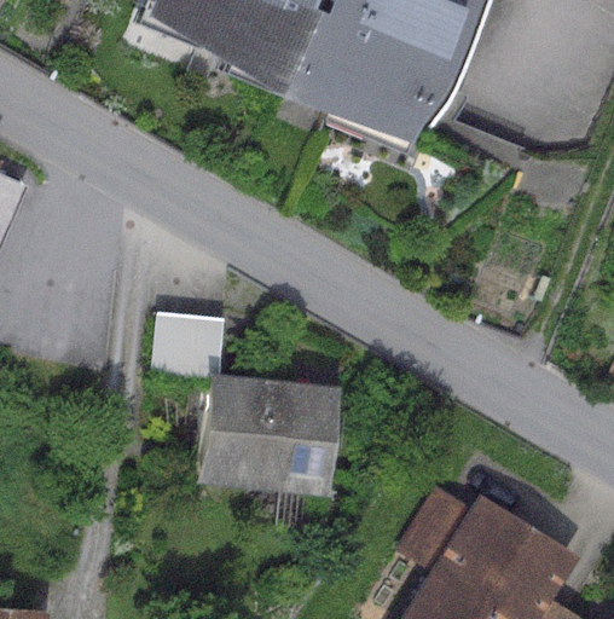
[(473,0),(150,0),(146,11),(273,91),(413,143),(473,0)]
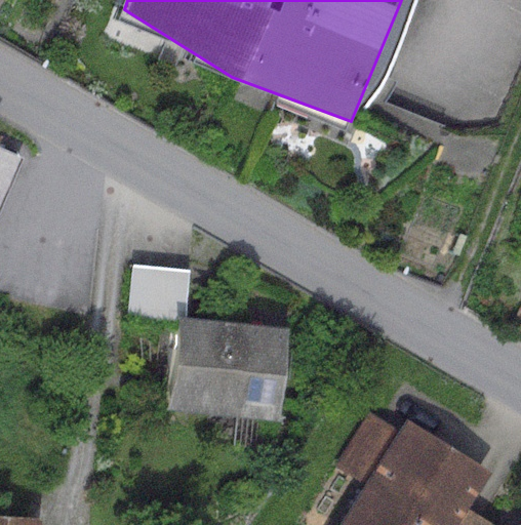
[(0,214),(26,159),(0,146),(0,214)]
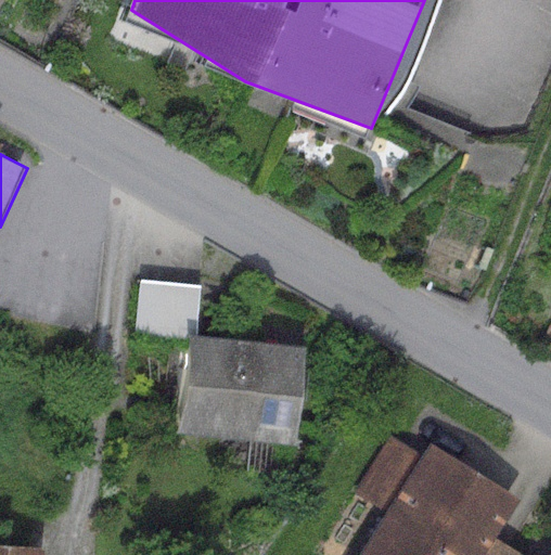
[(201,285),(141,280),(137,333),(183,337),(183,332),(196,334),(201,285)]
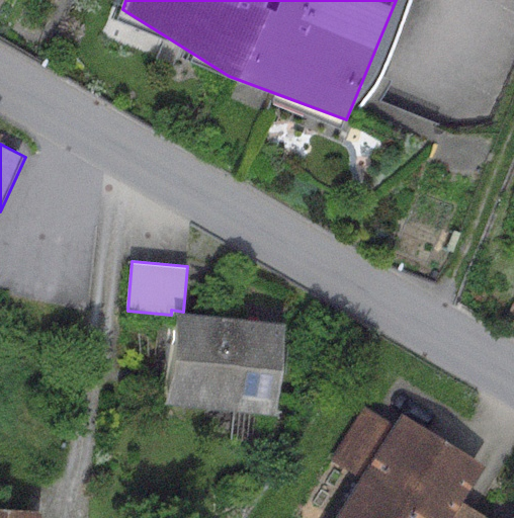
[(183,312),(171,310),(171,315),(163,402),(276,412),(284,321),(183,312)]
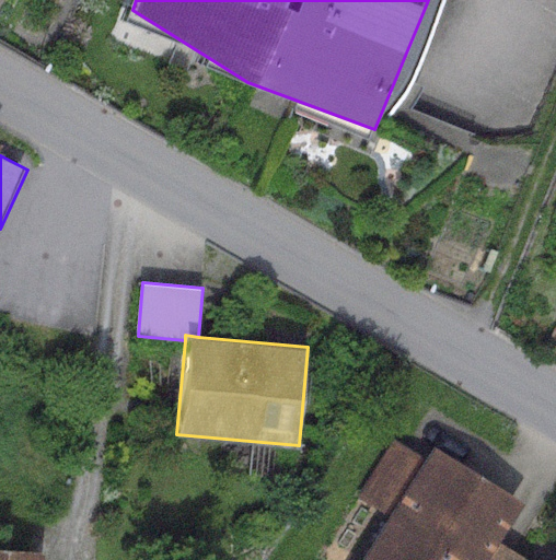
[(391,516),(426,459),(394,441),(359,498),(391,516)]
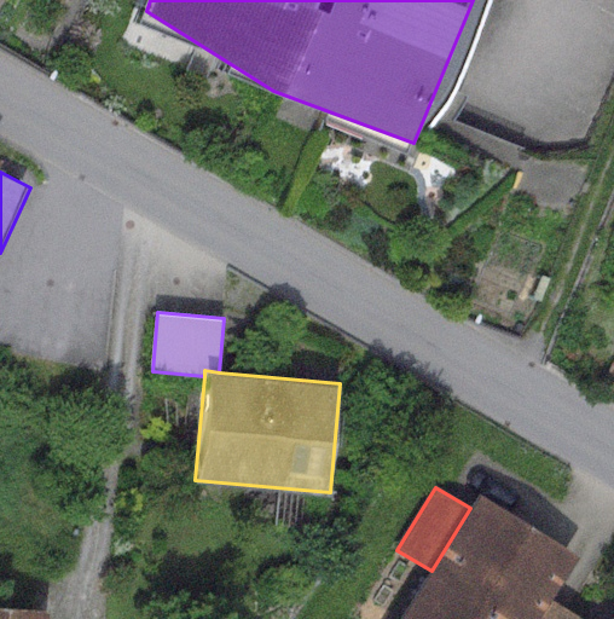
[(578,554),(479,493),(470,508),(432,571),(401,618),(537,618),(551,596),(578,554)]
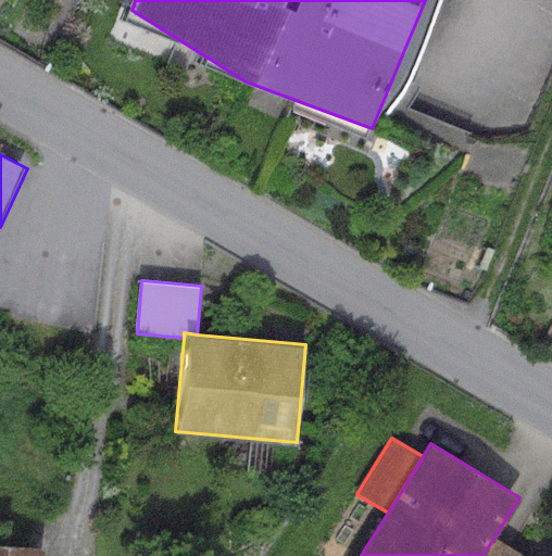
[(528,555),(496,535),(483,555),(528,555)]
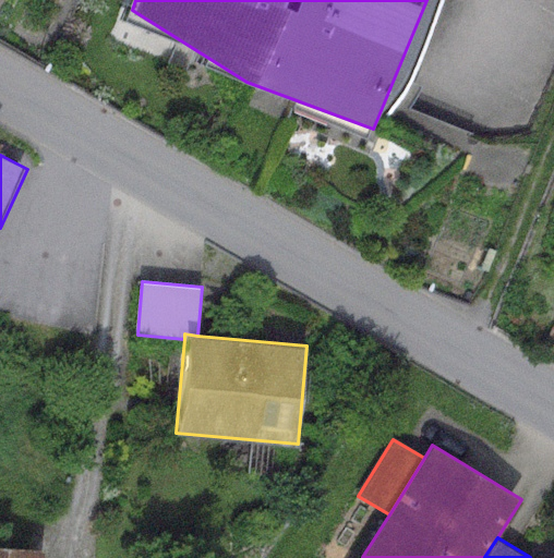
[(40,557),(41,550),(0,546),(0,557),(40,557)]
